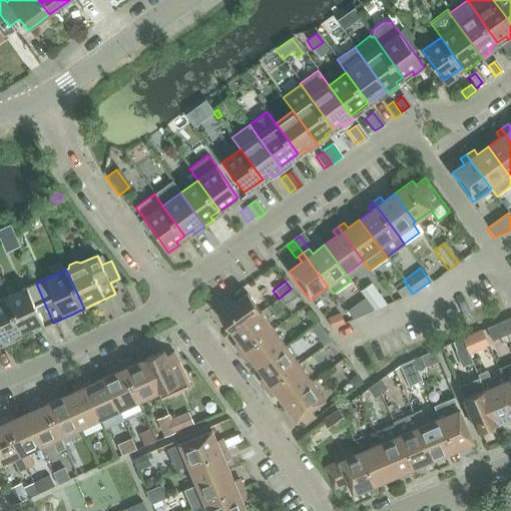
[(36,284),(5,298),(23,337),(53,323),(36,284)]
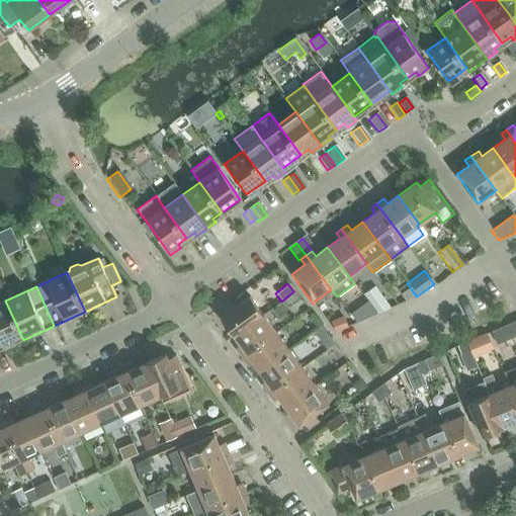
[(362,294),(376,314),(389,308),(372,286),(362,294)]
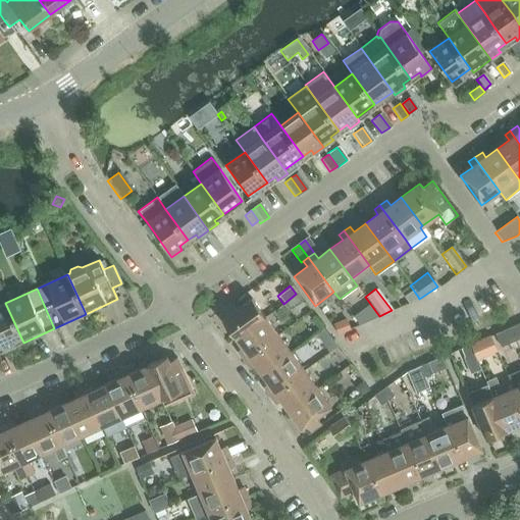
[(413,290),(402,297),(407,304),(418,297),(413,290)]
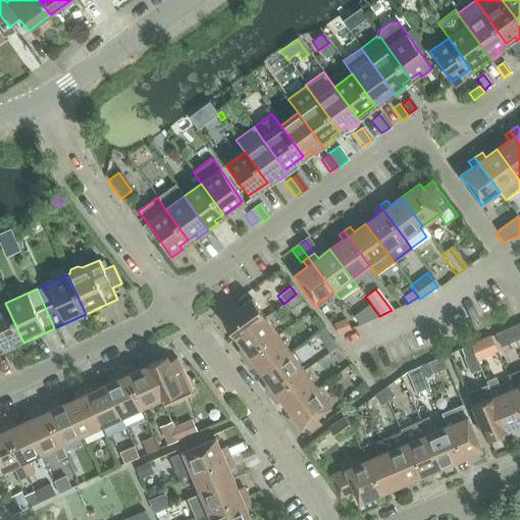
[(288,311),(302,301),(296,294),(283,304),(282,304),(288,311)]
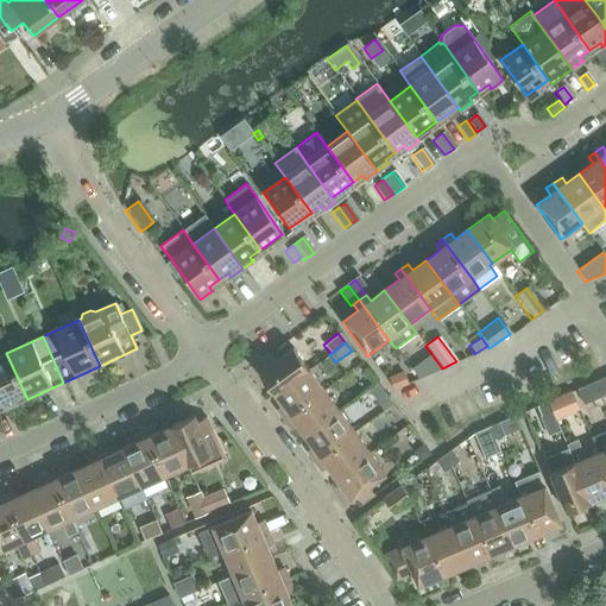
[(259,373),(275,395),(309,370),(294,348),(277,360),(271,353),(258,363),(264,370),(259,373)]
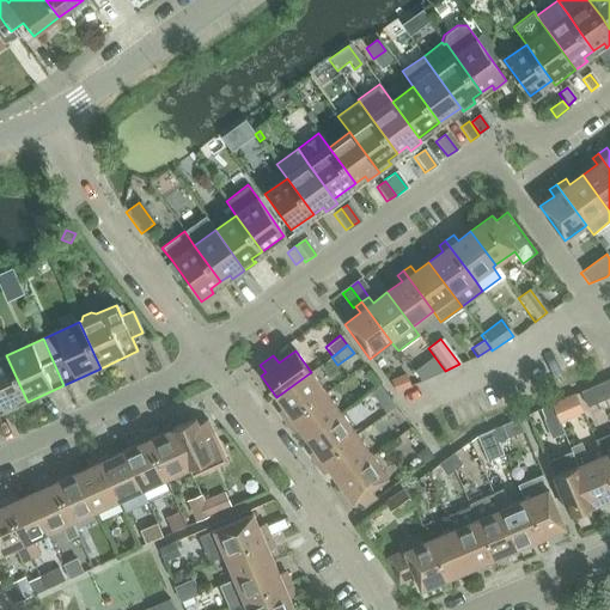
[(6,355),(0,358),(0,414),(28,402),(6,355)]
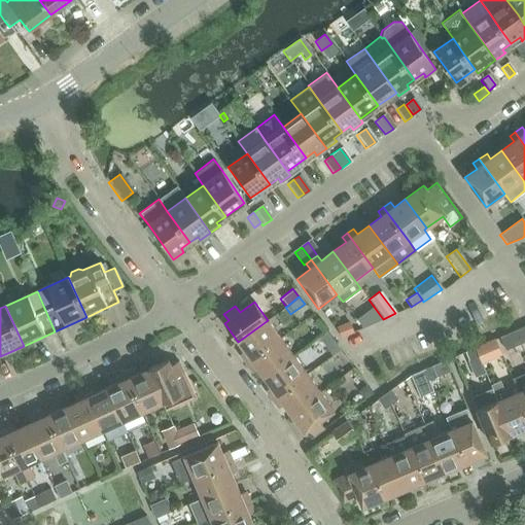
[(358,318),(356,320),(362,328),(365,327),(358,318)]
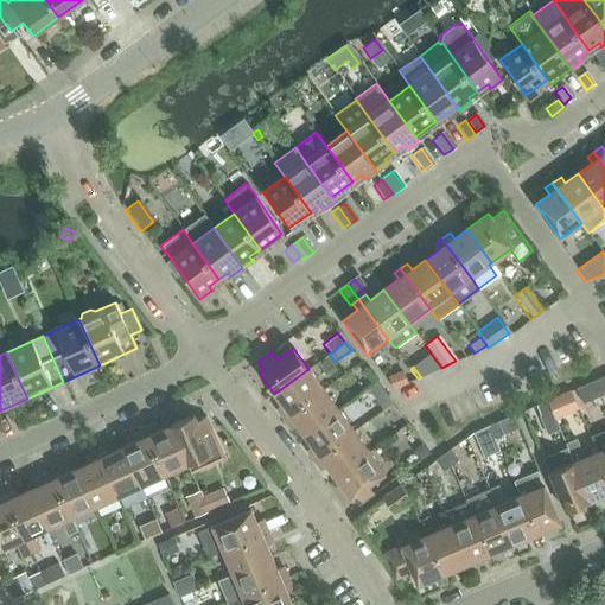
[(280,414),(284,419),(324,389),(309,369),(274,394),(286,409),(280,414)]
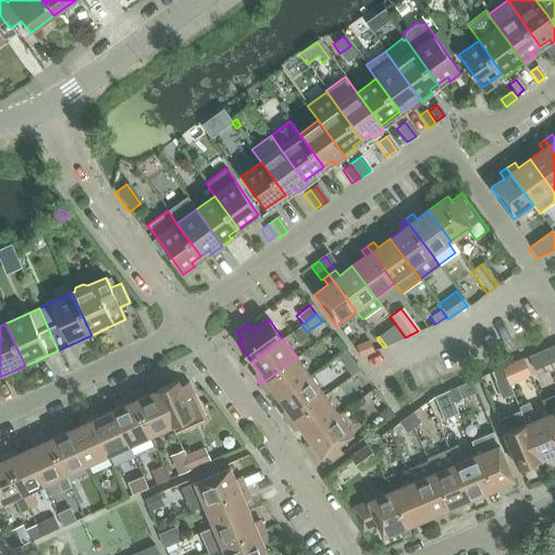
[(367,342),(354,347),(359,358),(372,353),(367,342)]
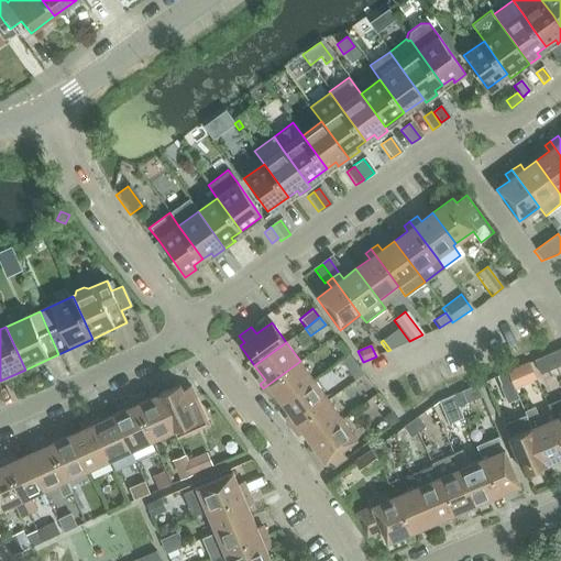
[(560,348),(551,352),(551,353),(557,367),(560,365),(560,348)]
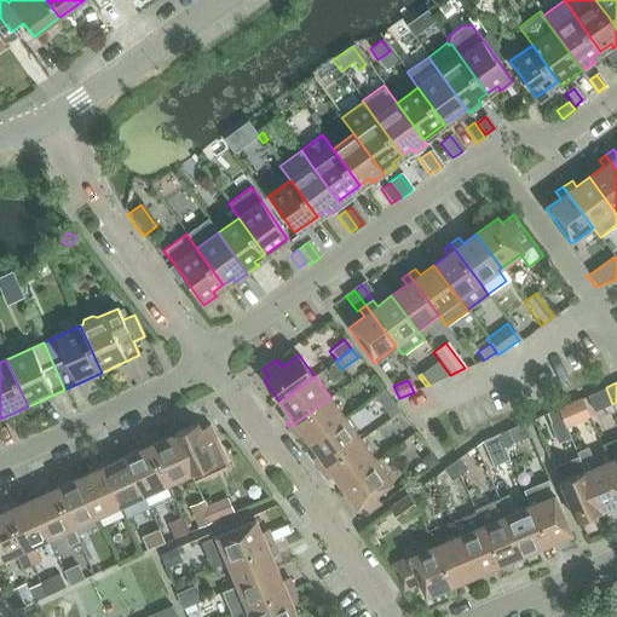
[(612,404),(611,399),(606,388),(606,387),(584,397),(592,413),(612,404)]
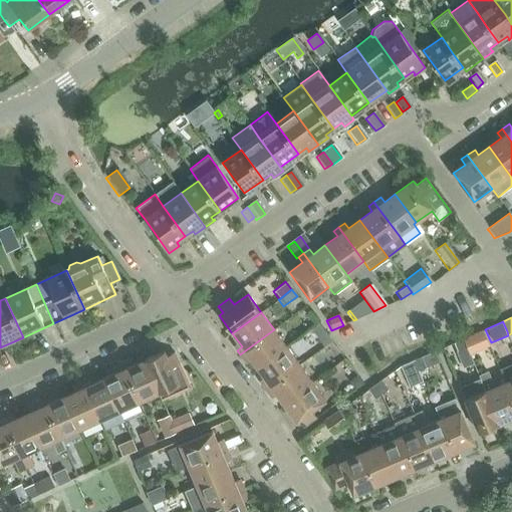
[(317,324),(309,330),(321,347),(330,341),(325,335),(317,324)]
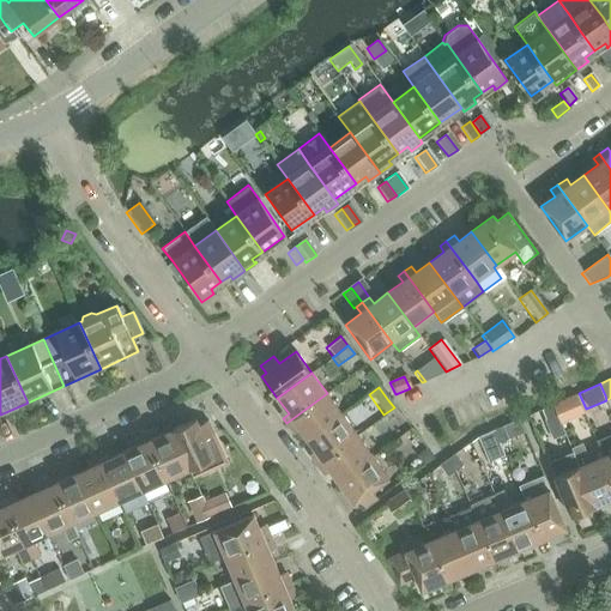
[(300,429),(308,440),(343,415),(327,393),(286,423),(294,433),(300,429)]
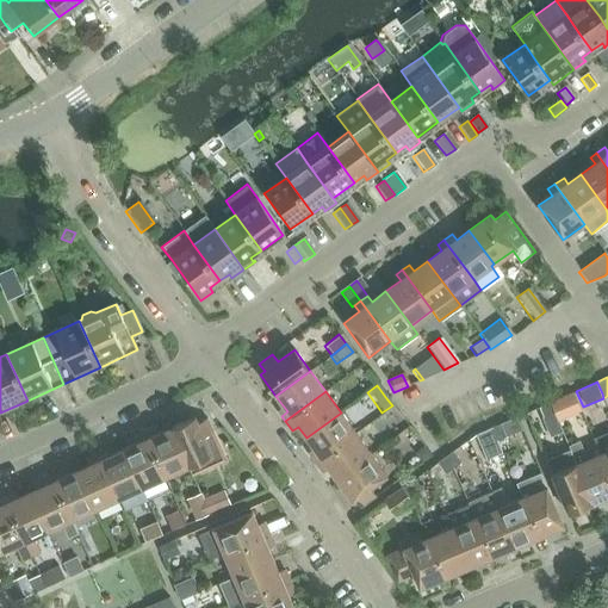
[(571,395),(550,403),(554,414),(562,410),(565,419),(579,413),(571,395)]
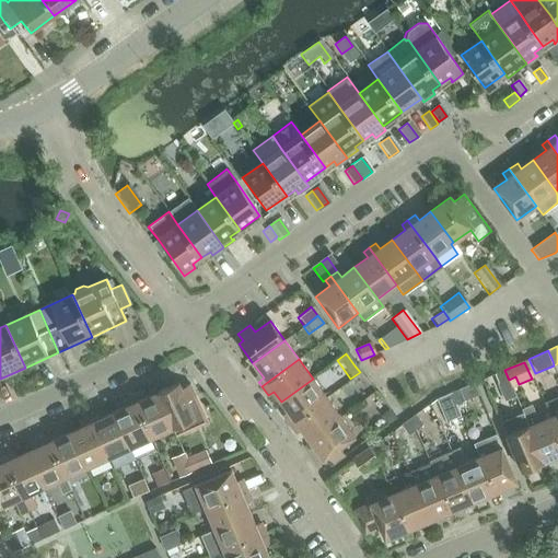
[(509,380),(504,370),(495,374),(500,383),(509,380)]
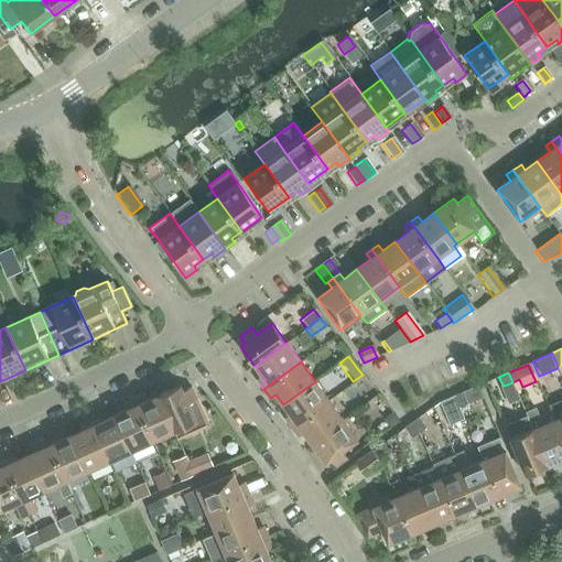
[(287,421),(292,429),(330,401),(315,381),(283,404),(292,418),(287,421)]
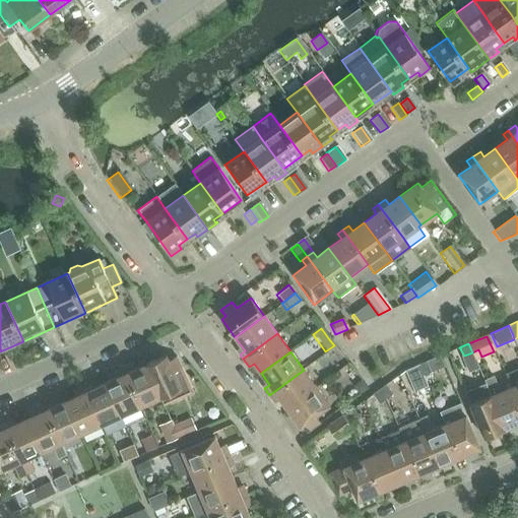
[(168,354),(146,365),(160,397),(171,392),(174,400),(193,391),(182,368),(177,355),(170,360),(168,354)]
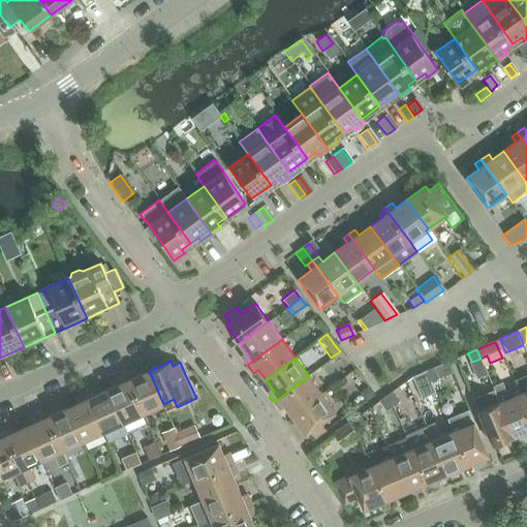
[(431,368),(424,371),(429,383),(436,380),(431,368)]
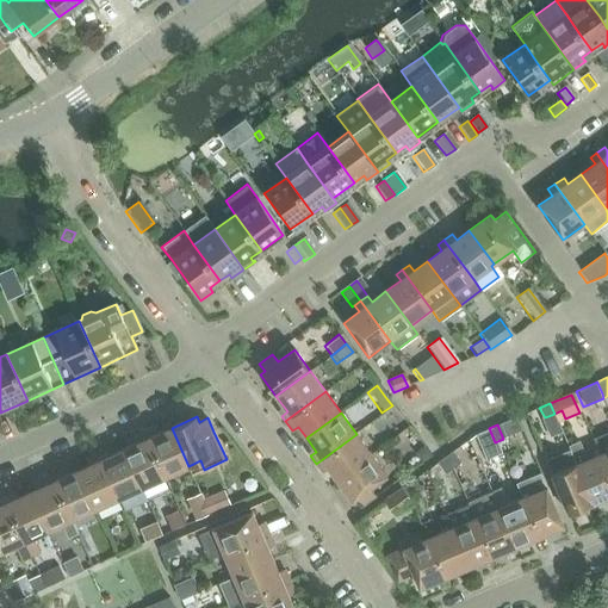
[(153,427),(144,430),(166,477),(188,466),(172,428),(156,434),(153,427)]
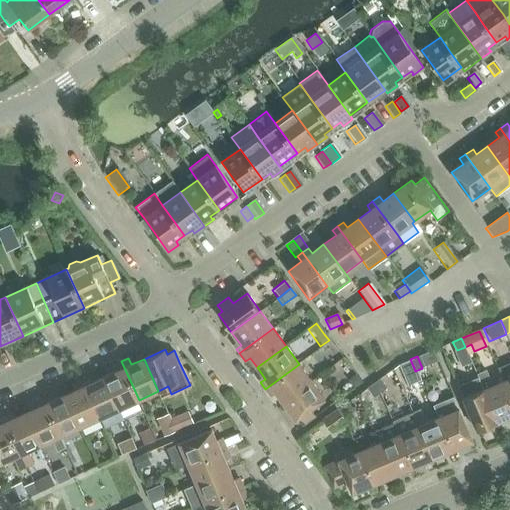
[(397,365),(406,385),(419,379),(415,371),(410,359),(397,365)]
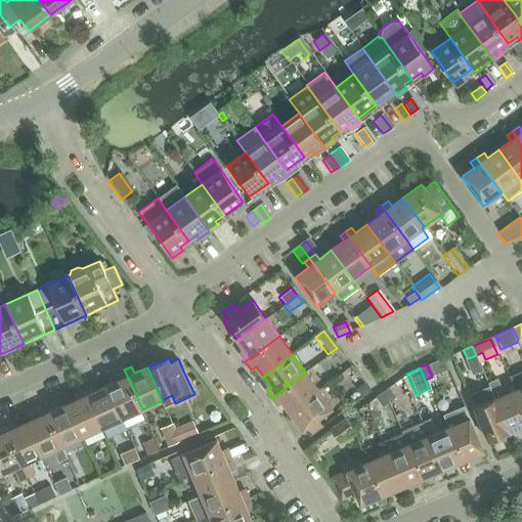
[(120,379),(106,385),(122,419),(142,409),(124,370),(118,373),(120,379)]
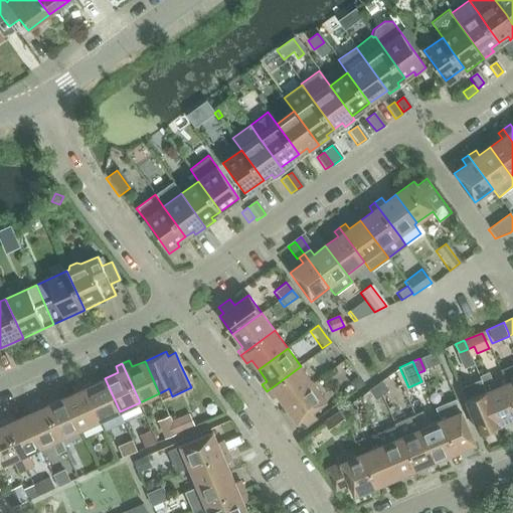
[(276,394),(285,405),(314,383),(301,366),(267,391),(272,397),(276,394)]
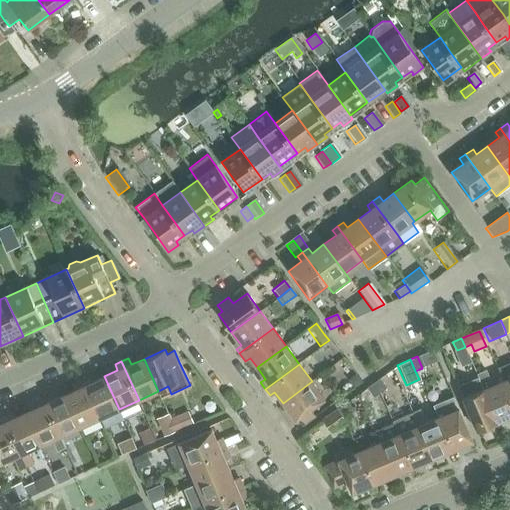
[(478,378),(483,390),(498,424),(509,418),(509,397),(503,382),(492,387),(485,370),(476,374),(478,378)]
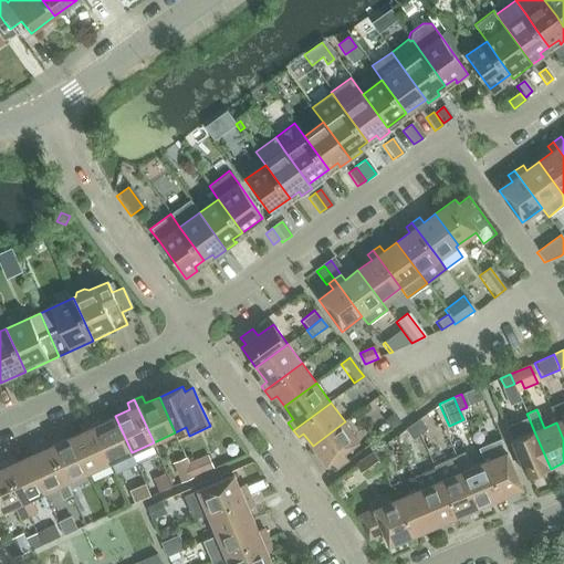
[(386,415),(385,426),(388,430),(398,424),(389,413),(386,415)]
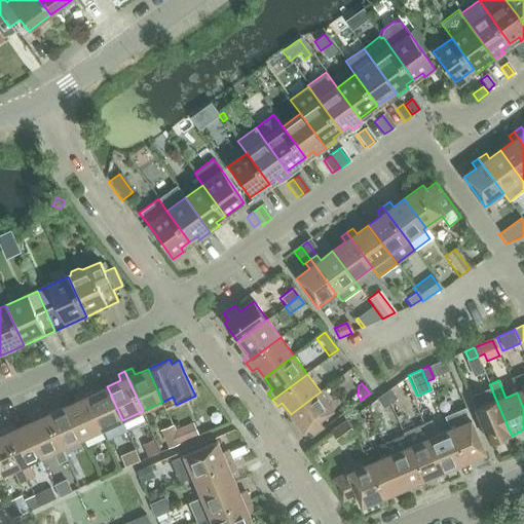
[(90,387),(83,390),(101,429),(122,420),(107,386),(94,393),(90,387)]
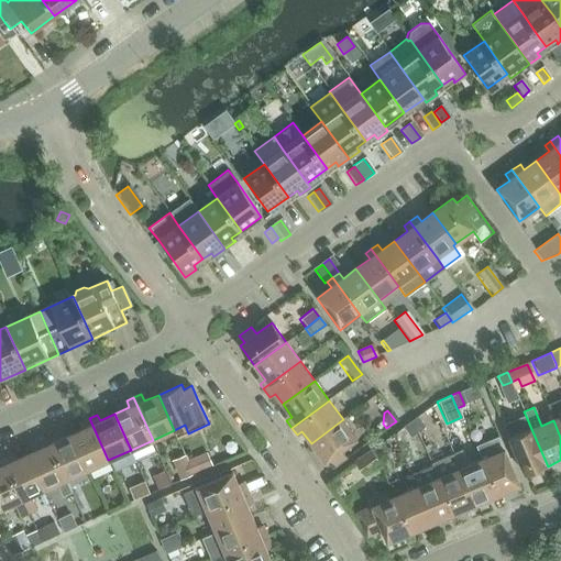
[(520,435),(509,439),(525,476),(548,466),(531,429),(526,416),(515,421),(520,435)]
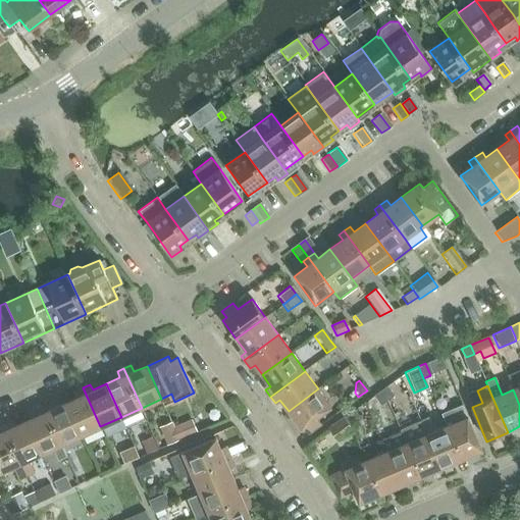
[(78,397),(65,402),(81,435),(100,426),(83,387),(75,391),(78,397)]
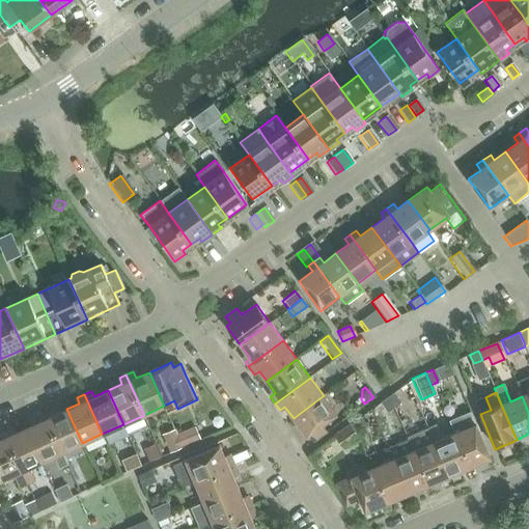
[(392,394),(388,398),(395,408),(399,405),(392,394)]
